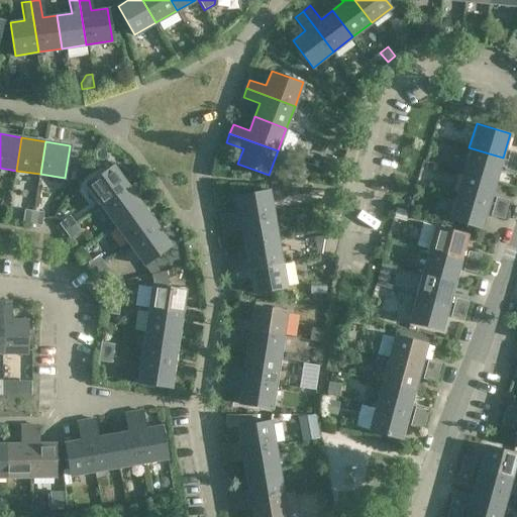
[(469,147),(462,172),(496,182),(503,158),(469,147)]
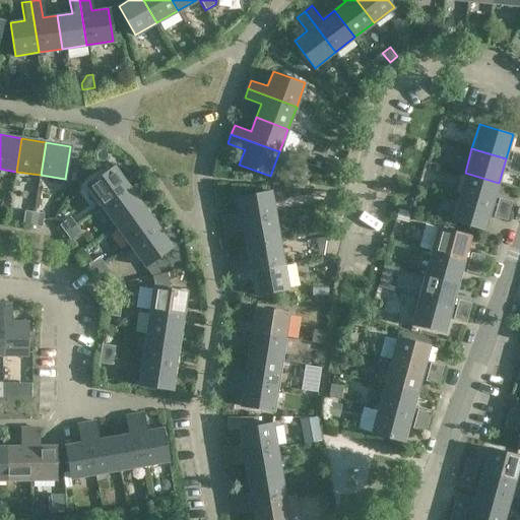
[(510,160),(519,163),(519,153),(512,151),(510,160)]
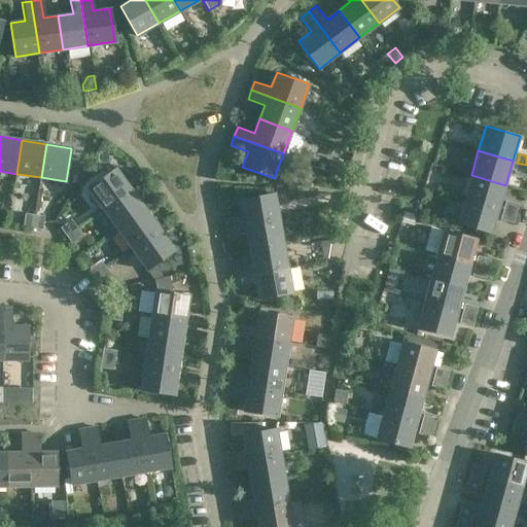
[(349,165),(337,161),(332,173),(345,178),(349,165)]
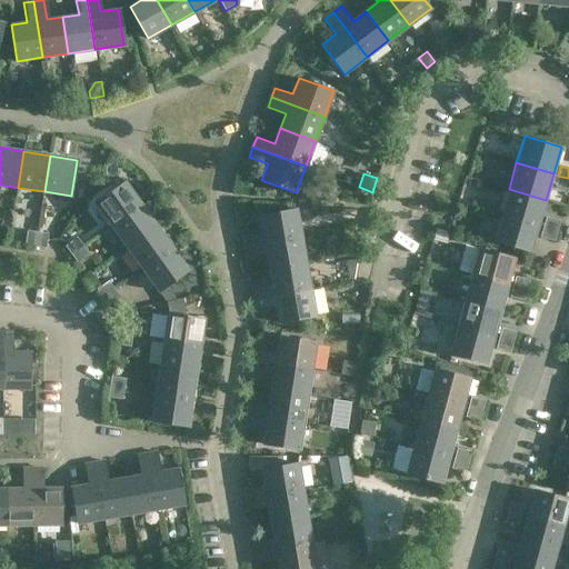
[(568,178),(558,176),(555,186),(568,189),(568,178)]
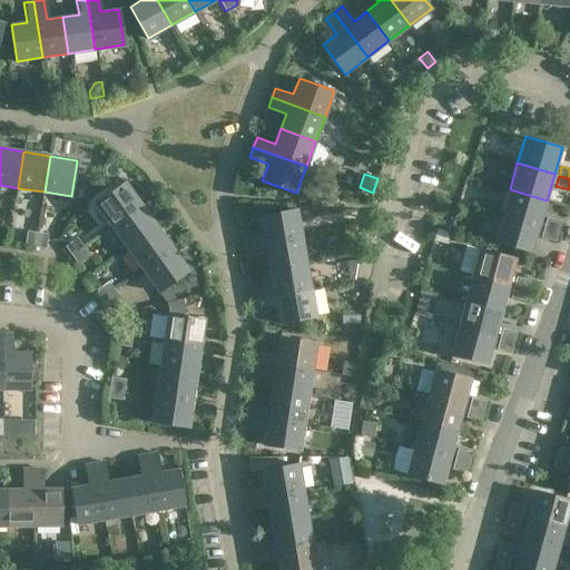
[(141,205),(126,183),(96,204),(111,226),(141,205)]
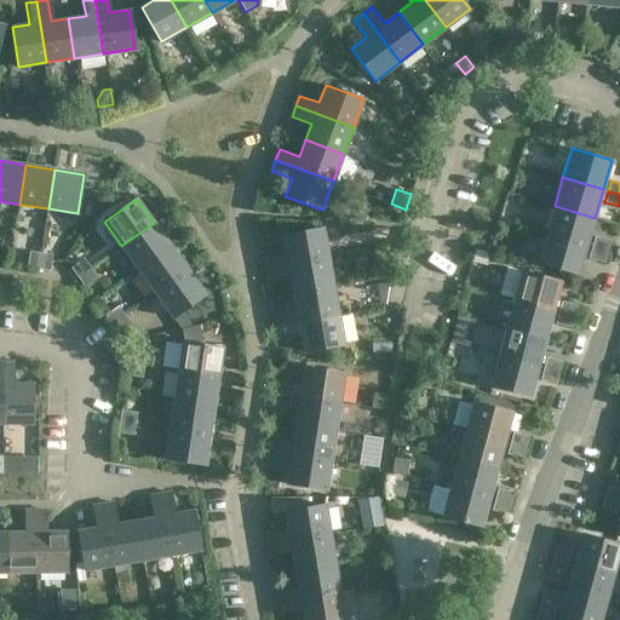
[(595,218),(555,206),(545,235),(586,247),(595,218)]
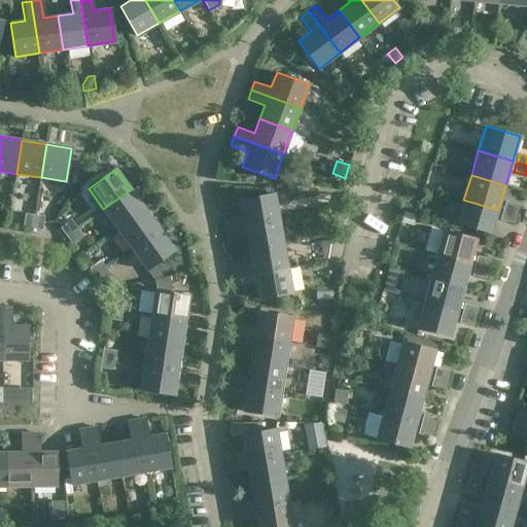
[(103,209),(117,230),(145,210),(131,189),(103,209)]
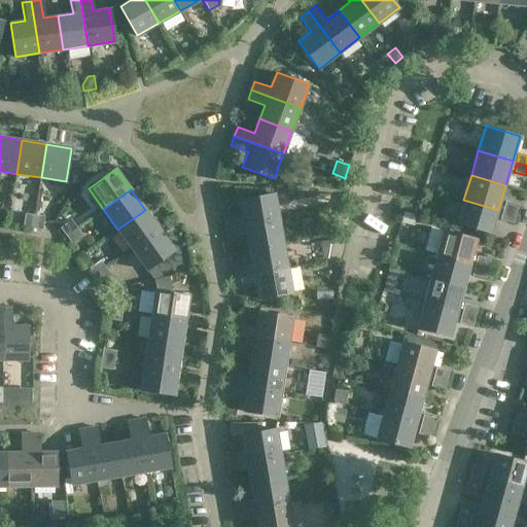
[(225,219),(226,229),(279,219),(275,196),(240,201),(243,216),(225,219)]
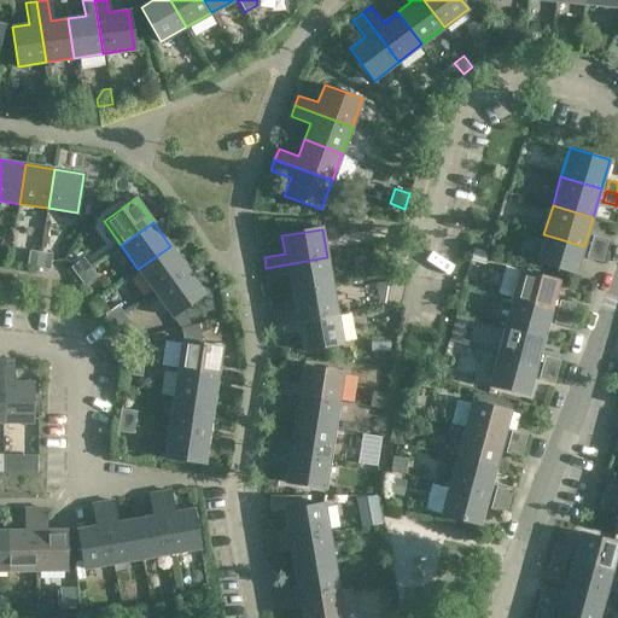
[(584,246),(543,234),(535,262),(576,274),(584,246)]
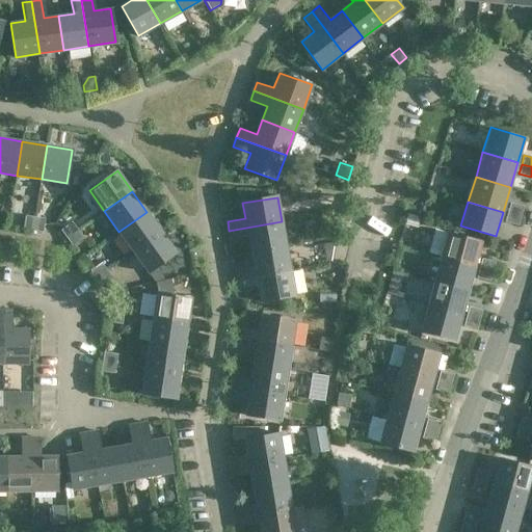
[(521,216),(524,207),(510,203),(507,212),(521,216)]
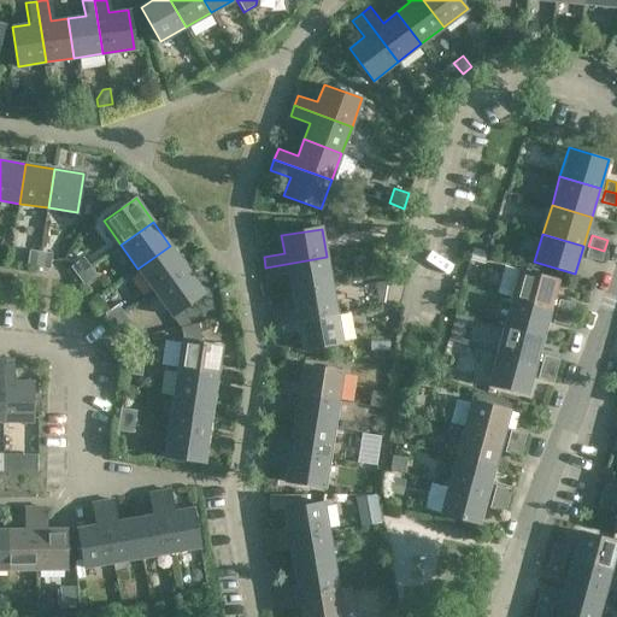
[(154,293),(187,270),(170,246),(137,269),(154,293)]
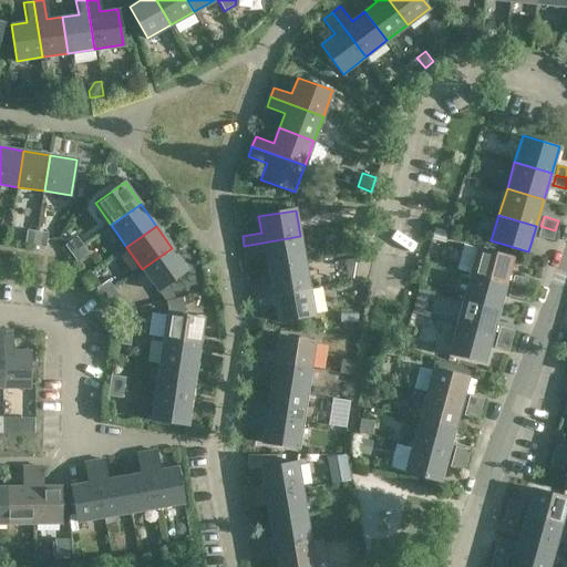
[(555,230),(540,226),(538,236),(552,240),(555,230)]
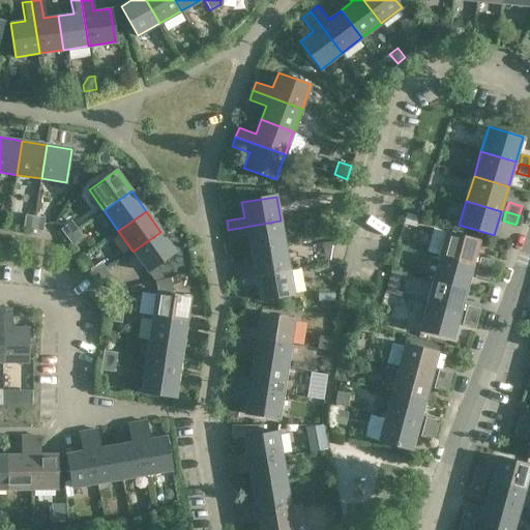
[(25,215),(23,229),(32,231),(34,216),(25,215)]
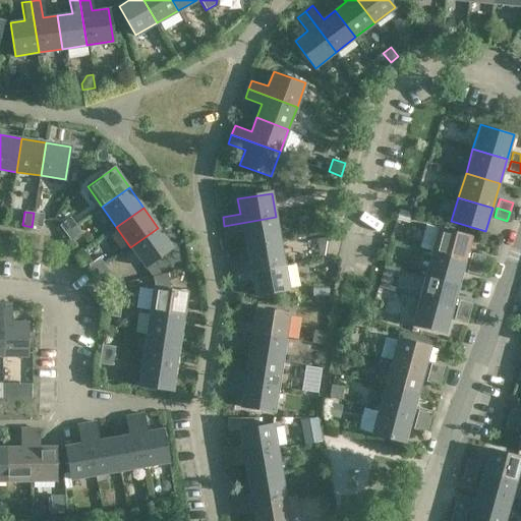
[(44,215),(34,213),(32,227),(42,228),(43,218),(44,215)]
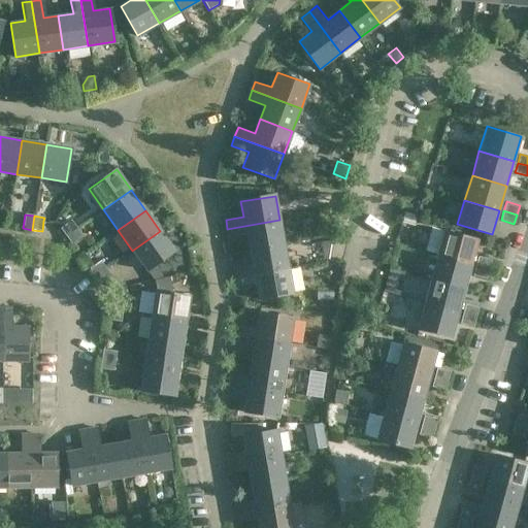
[(249,249),(284,242),(279,220),(227,229),(229,237),(246,234),(249,249)]
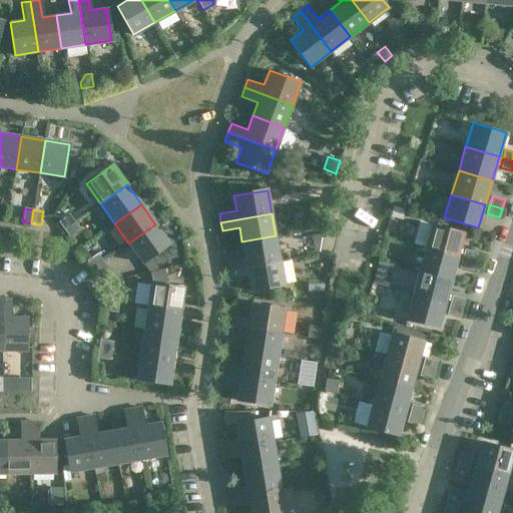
[(58,223),(64,230),(75,222),(69,215),(58,223)]
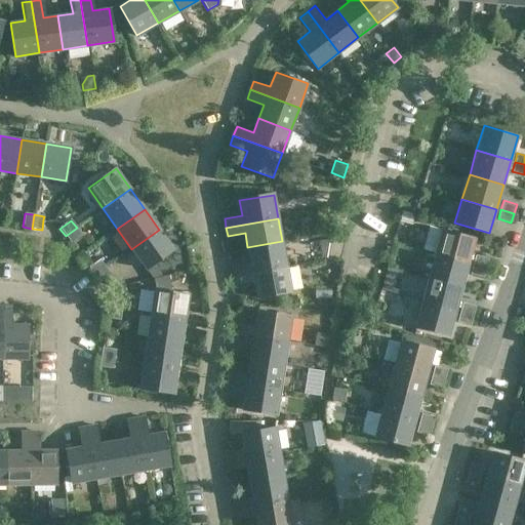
[(476,238),(441,229),(429,226),(422,249),(435,252),(434,253),(469,263),(476,238)]
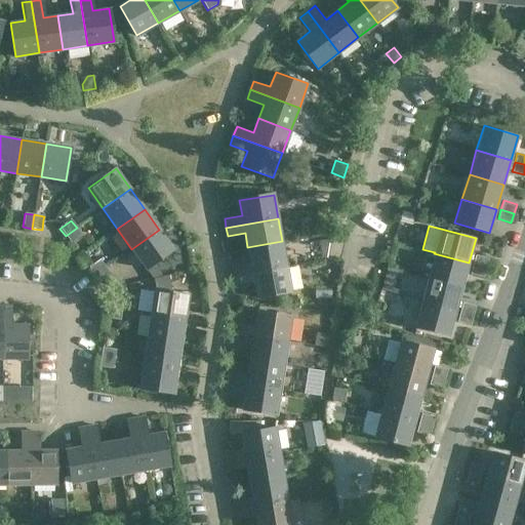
[(71,243),(82,236),(77,228),(66,236),(71,243)]
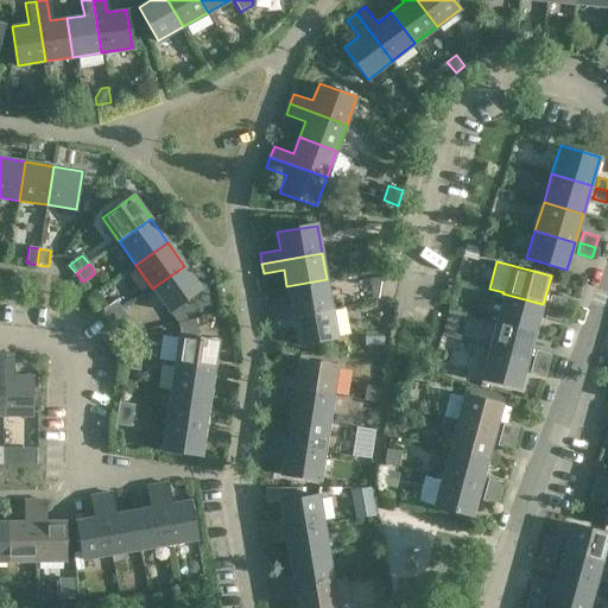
[(184,266),(152,289),(169,312),(201,290),(184,266)]
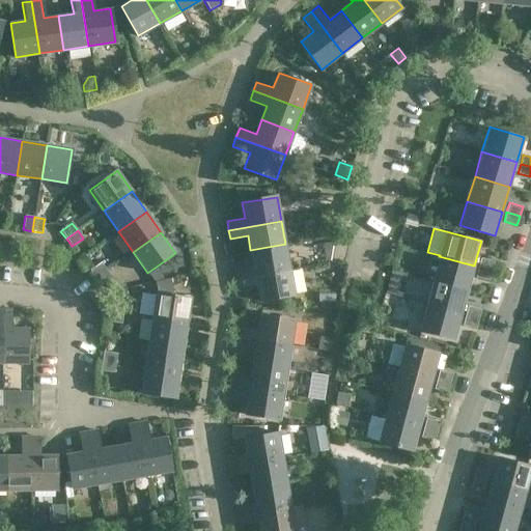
[(235,268),(236,278),(289,269),(285,244),(250,250),(253,264),(235,268)]
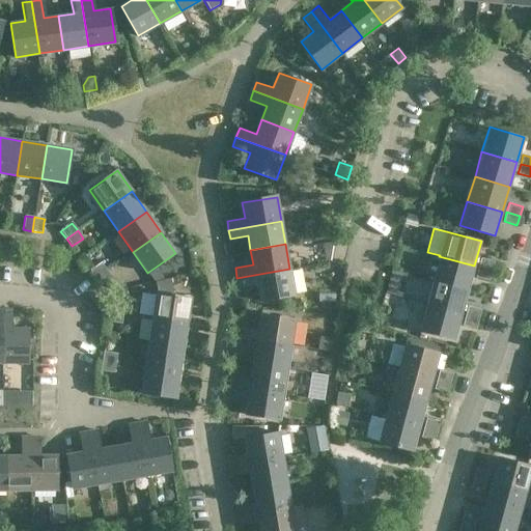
[(474,266),(439,256),(432,281),(468,290),(474,266)]
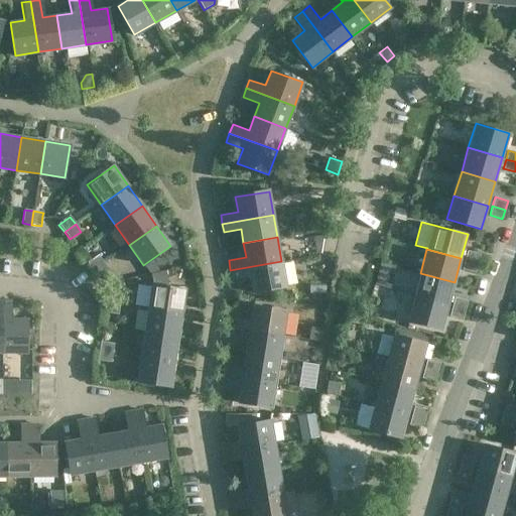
[(467,250),(465,260),(478,263),(480,254),(467,250)]
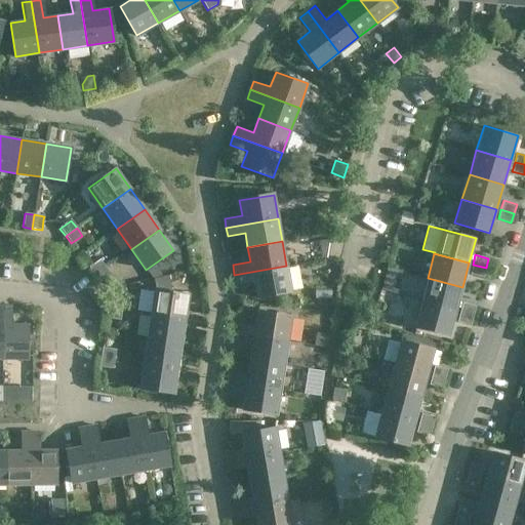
[(99,259),(88,268),(94,276),(106,268),(99,259)]
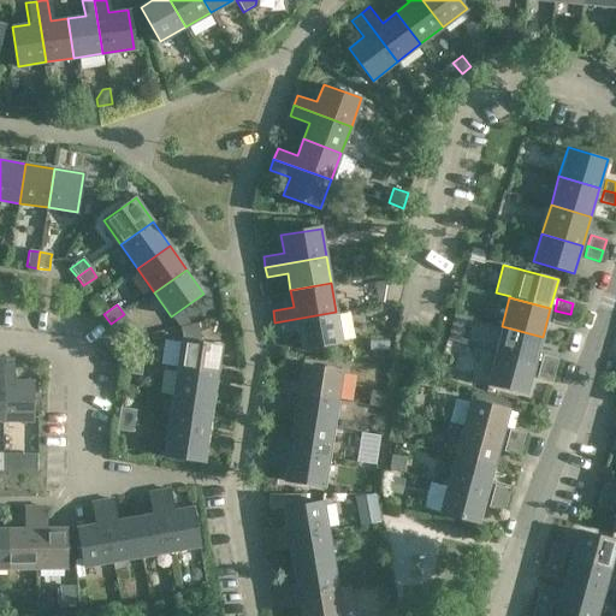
[(570,314),(555,311),(551,321),(567,326),(570,314)]
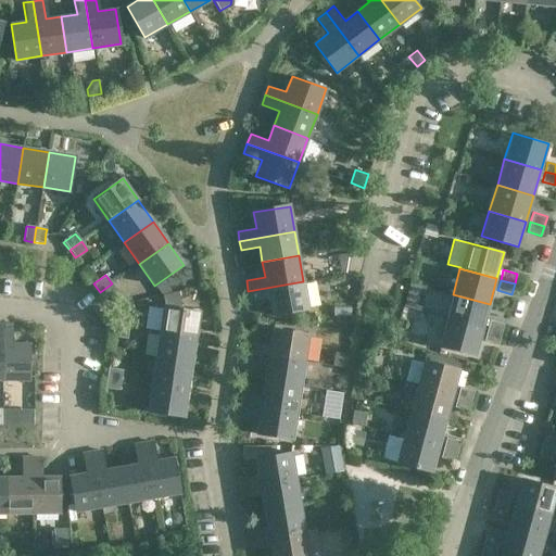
[(272,315),(308,308),(303,281),(248,291),(250,302),(268,299),(272,315)]
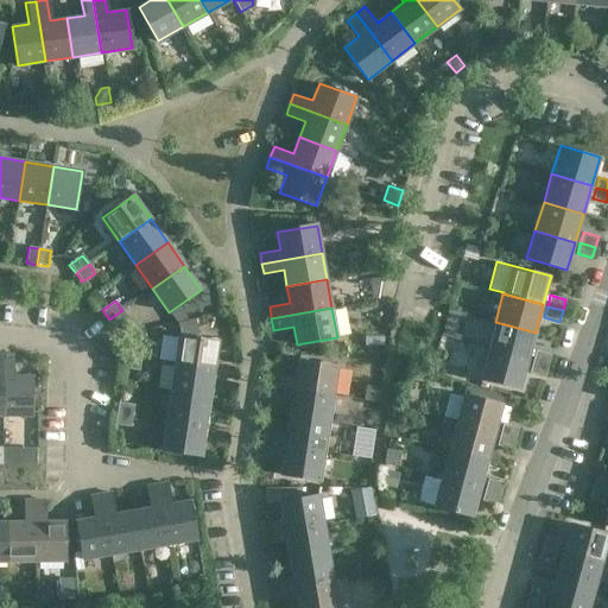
[(122,310),(109,320),(115,329),(128,320),(122,310)]
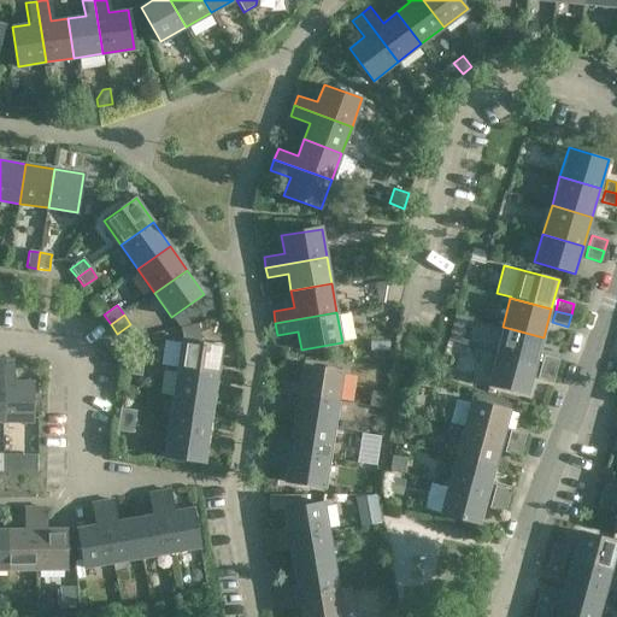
[(544,338),(503,327),(495,356),(535,366),(544,338)]
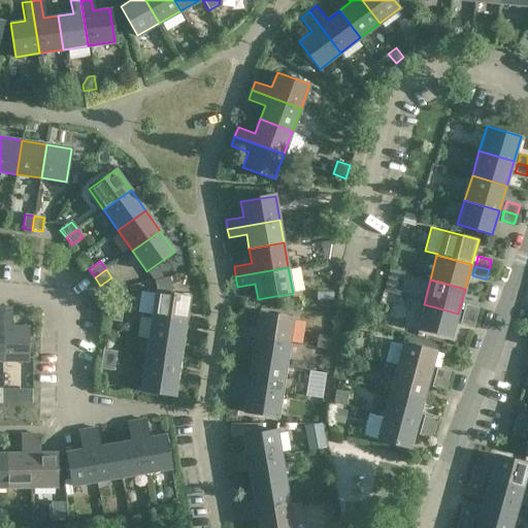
[(384,291),(394,294),(396,286),(386,284),(384,291)]
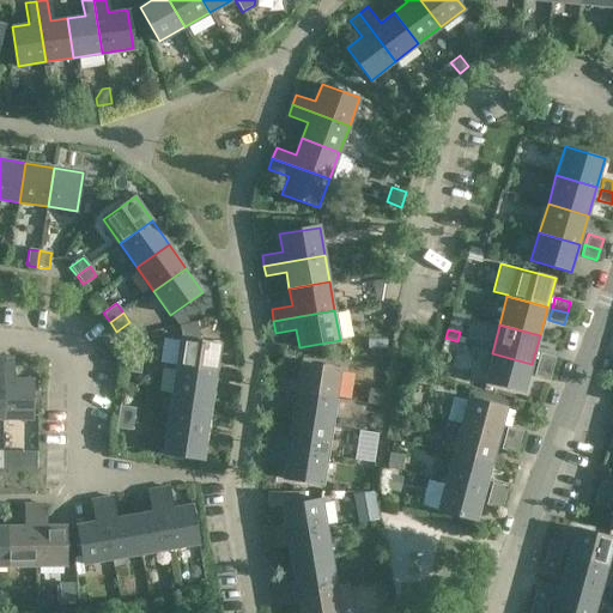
[(219,345),(180,339),(176,368),(214,374),(219,345)]
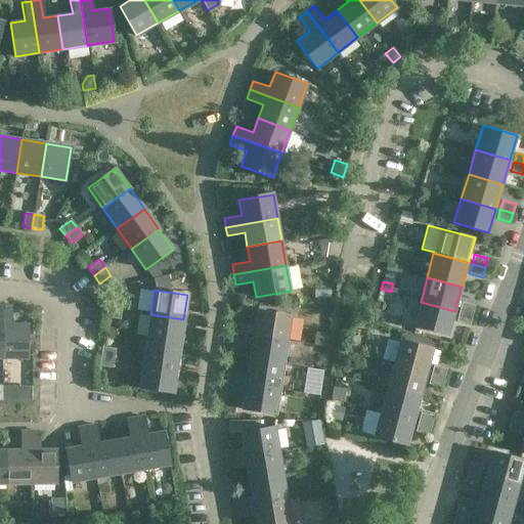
[(110,299),(108,308),(122,311),(123,301),(110,299)]
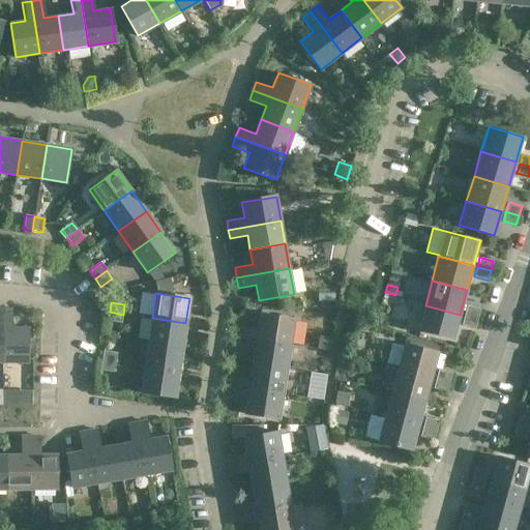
[(460,315),(425,305),(418,330),(453,340),(460,315)]
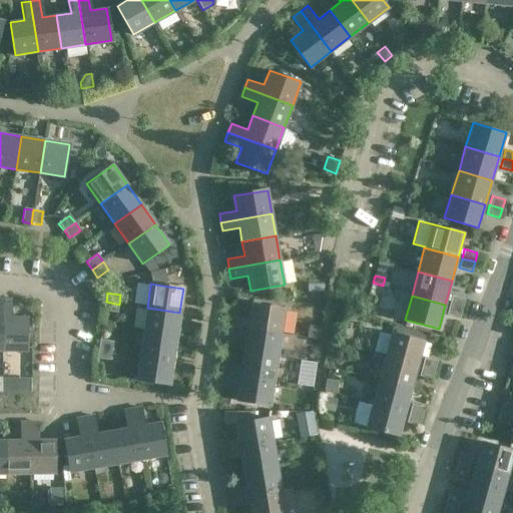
[(452,296),(449,305),(462,308),(465,299),(452,296)]
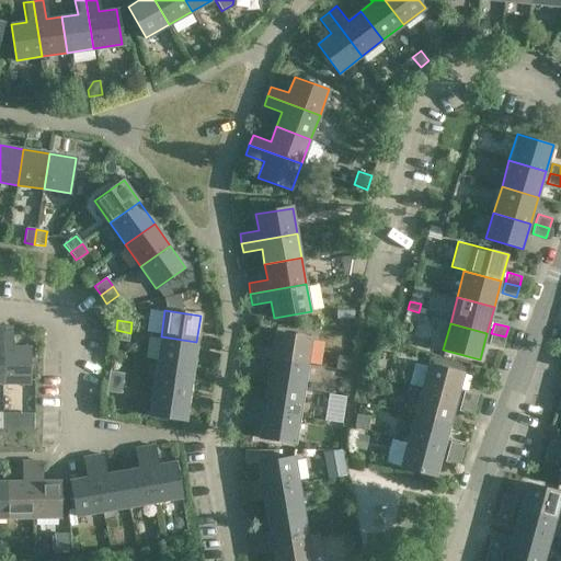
[(14,329),(3,329),(3,385),(30,385),(30,347),(14,347),(14,329)]
